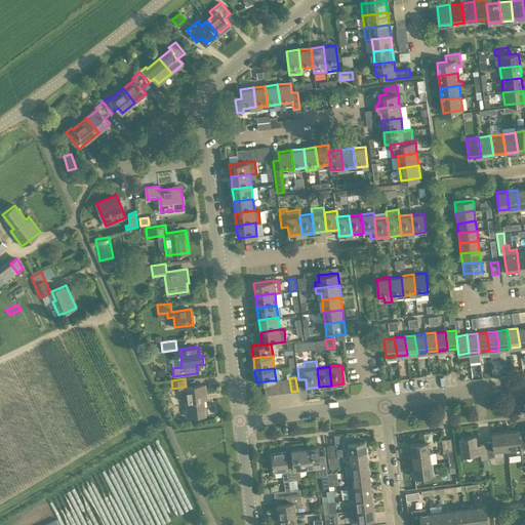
[(206,394),(205,385),(186,387),(184,387),(185,395),(187,416),(205,414),(203,395),(206,394)]
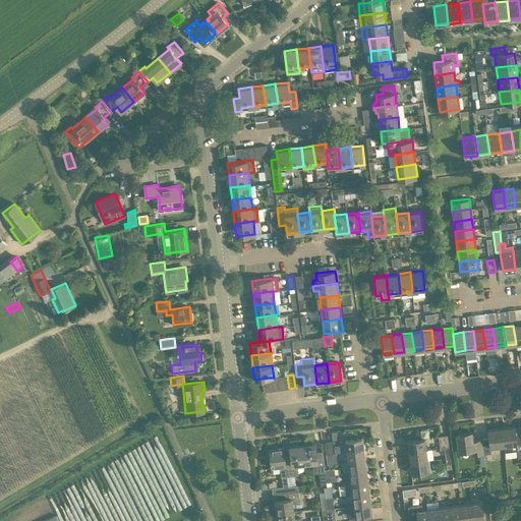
[(501,428),(503,446),(504,453),(516,452),(517,460),(520,459),(520,433),(515,435),(514,427),(501,428)]
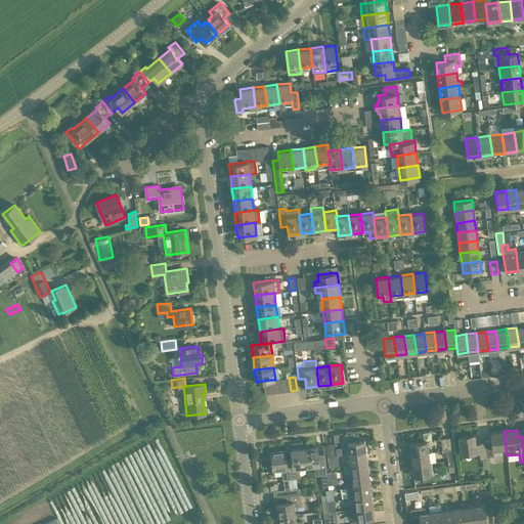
[(492,441),(484,442),(486,456),(493,455),(493,450),(506,448),(504,431),(490,433),(492,441)]
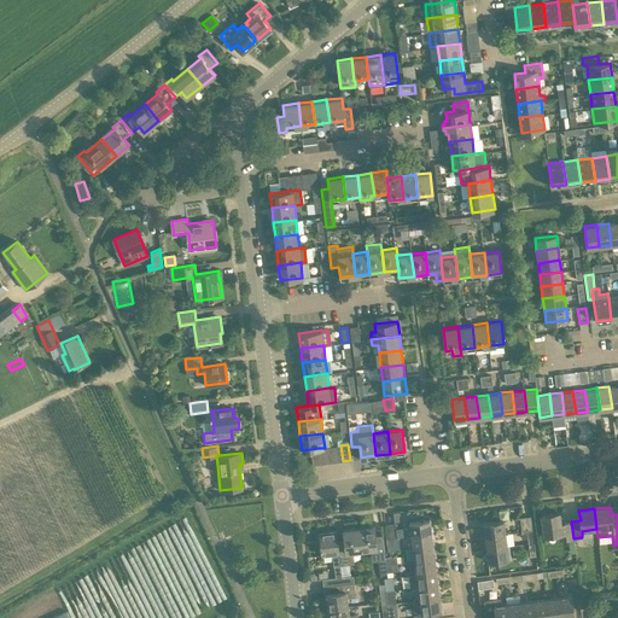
[(573,538),(571,522),(561,523),(560,513),(541,516),(543,535),(559,534),(559,541),(573,538)]
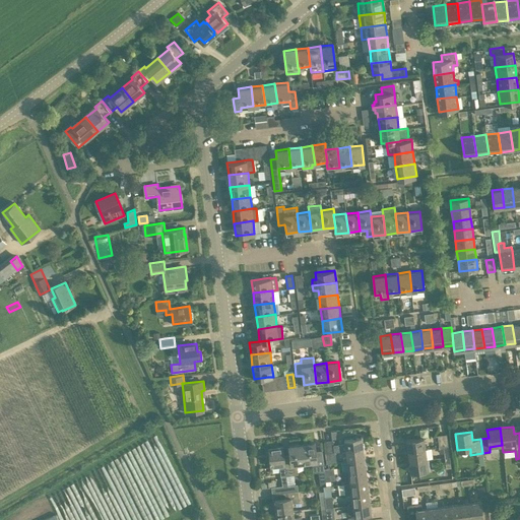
[(439,447),(443,446),(448,446),(446,434),(437,436),(439,447)]
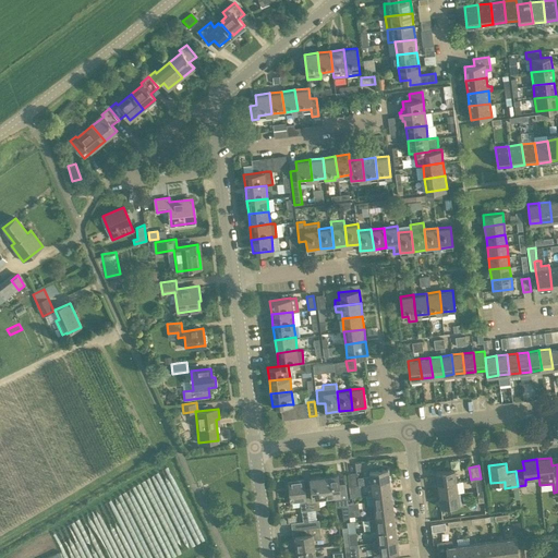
[(389,481),(388,469),(370,472),(370,476),(361,477),(361,478),(358,478),(359,485),(371,484),(371,483),(385,482),(389,481)]
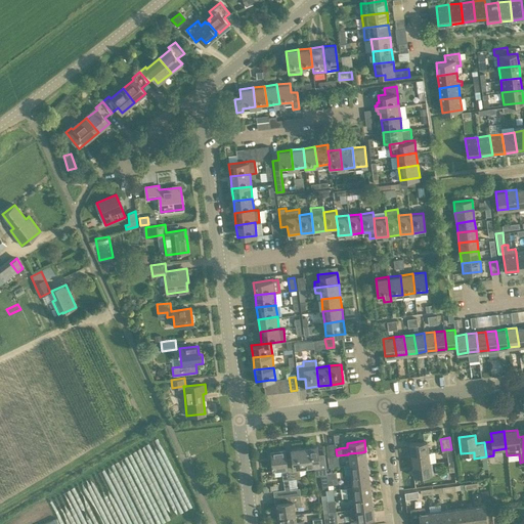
[(409,443),(410,454),(428,452),(427,441),(409,443)]
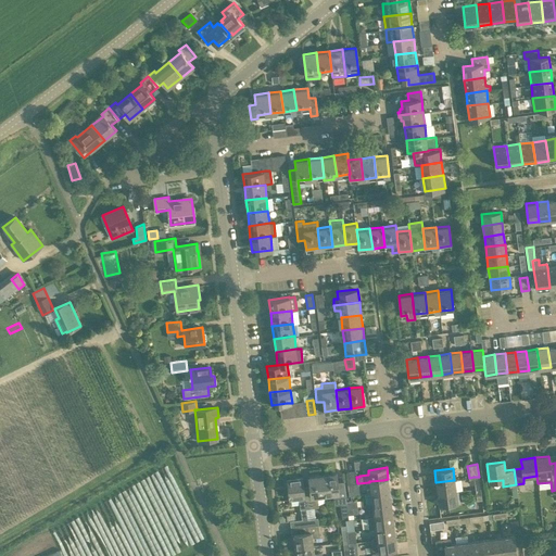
[(352,484),(357,483),(356,477),(355,471),(345,472),(348,484),(352,484)]
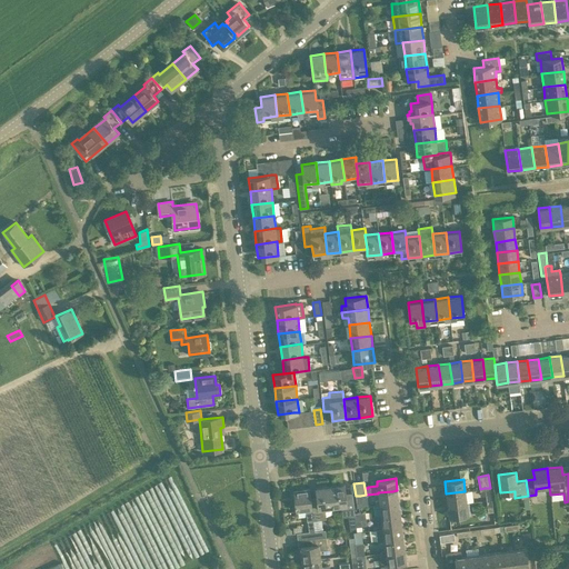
[(330,492),(332,507),(341,506),(342,516),(355,515),(355,513),(352,498),(346,499),(343,485),(329,486),(330,492)]
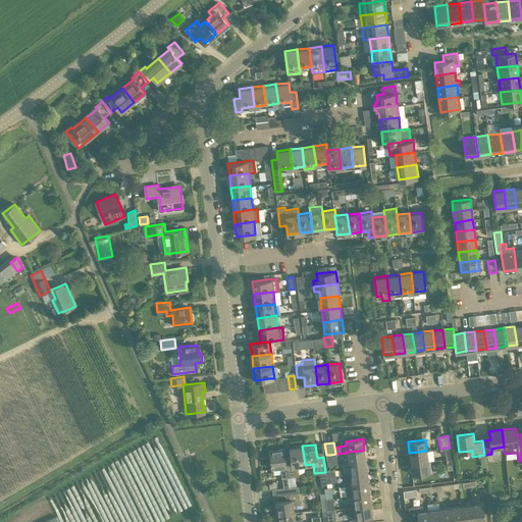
[(292,461),(285,462),(285,467),(288,477),(299,476),(297,466),(305,465),(303,452),(302,446),(290,448),(292,461)]
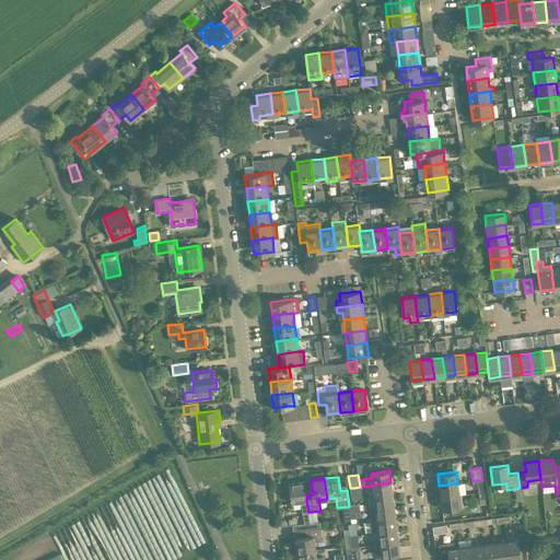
[(304,481),(289,483),(290,488),(292,503),(306,501),(306,496),(304,481)]
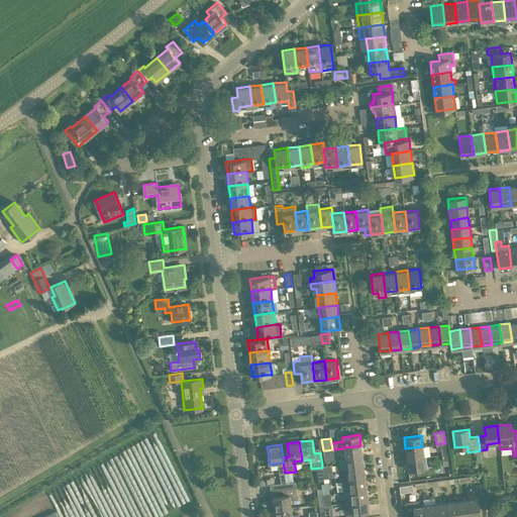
[(356,446),(343,447),(343,448),(344,458),(362,456),(360,445),(356,446)]
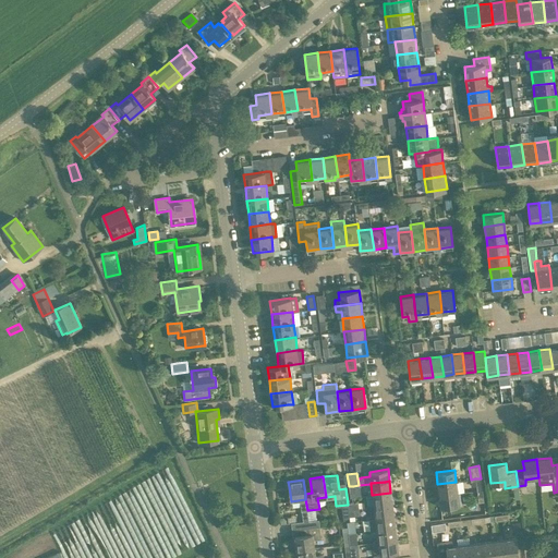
[(456,482),(437,484),(439,496),(458,493),(456,482)]
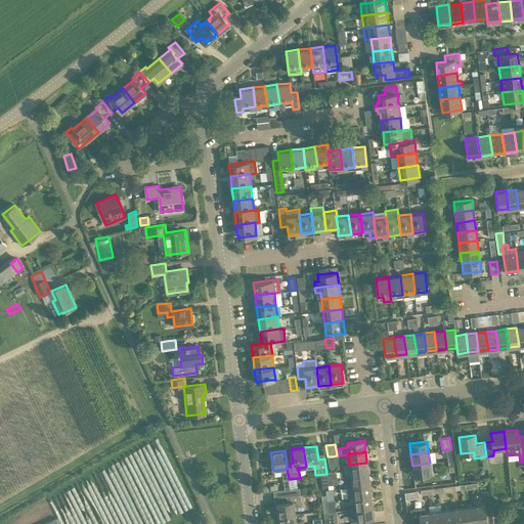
[(366,463),(349,465),(351,476),(368,474),(366,463)]
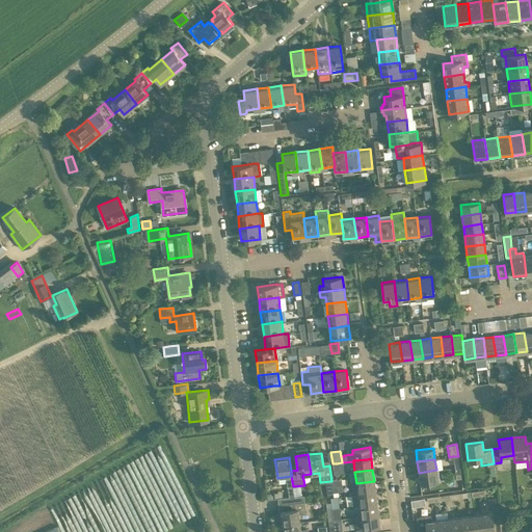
[(436,470),(419,473),(420,484),(437,481),(436,470)]
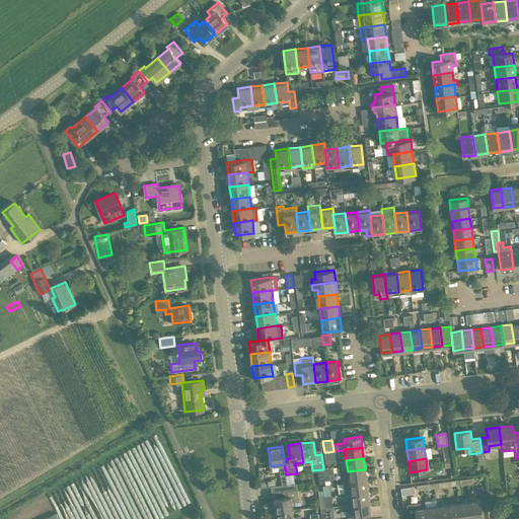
[(365,469),(348,471),(349,482),(366,479),(365,469)]
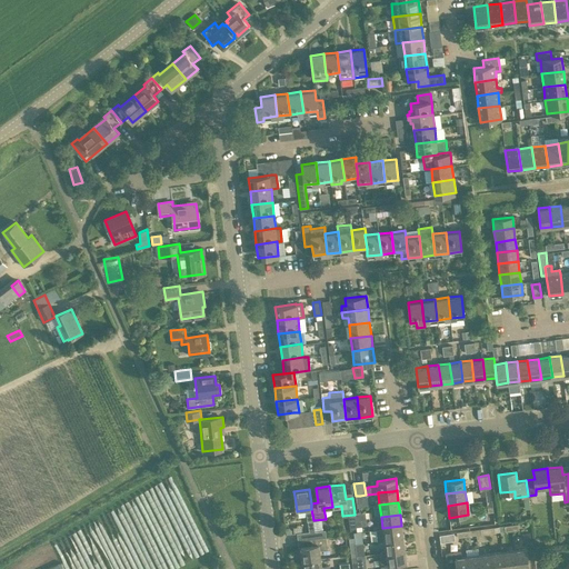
[(313,520),(308,521),(310,539),(326,537),(325,530),(315,531),(313,520)]
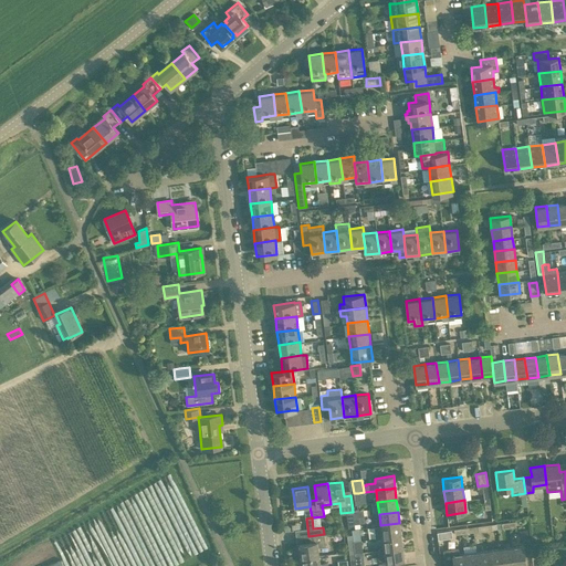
[(399,523),(380,525),(374,526),(376,538),(383,537),(390,536),(401,535),(399,523)]
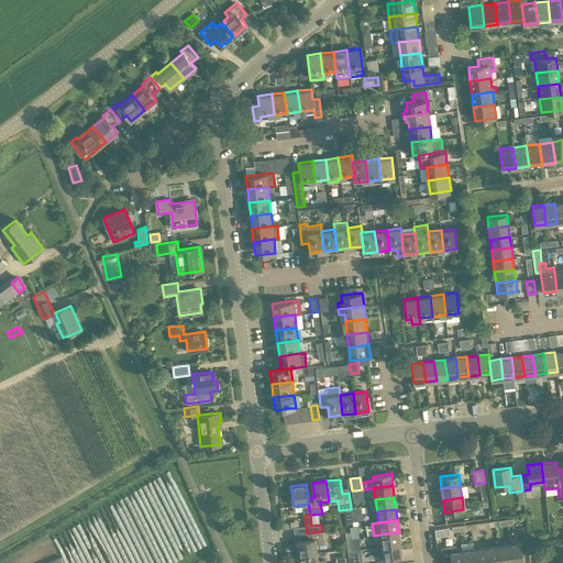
[(322,531),(307,533),(308,540),(298,541),(299,554),(317,552),(316,544),(323,543),(322,531)]
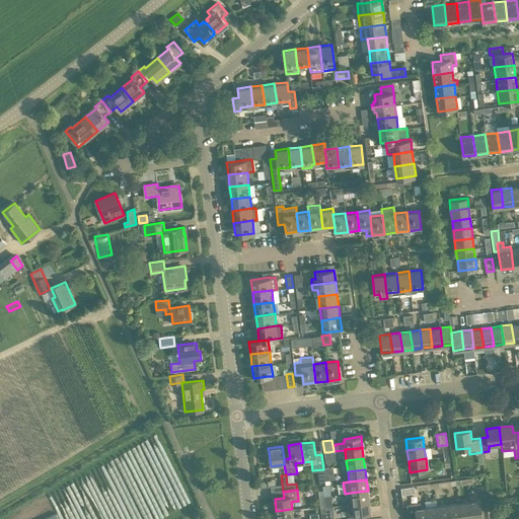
[(358,492),(351,493),(352,504),(369,502),(368,491),(358,492)]
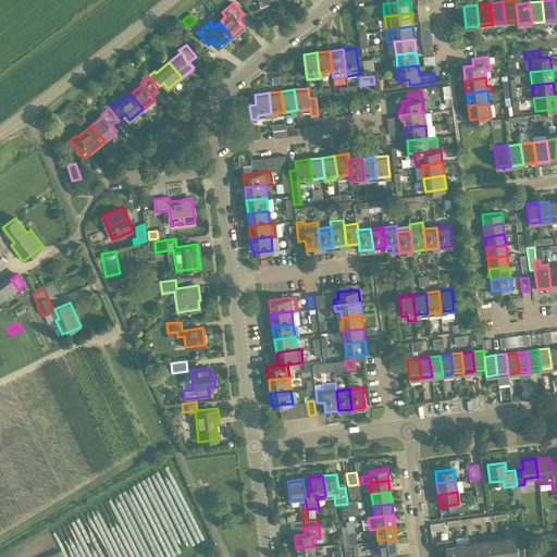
[(503,539),(505,556),(518,556),(516,537),(503,539)]
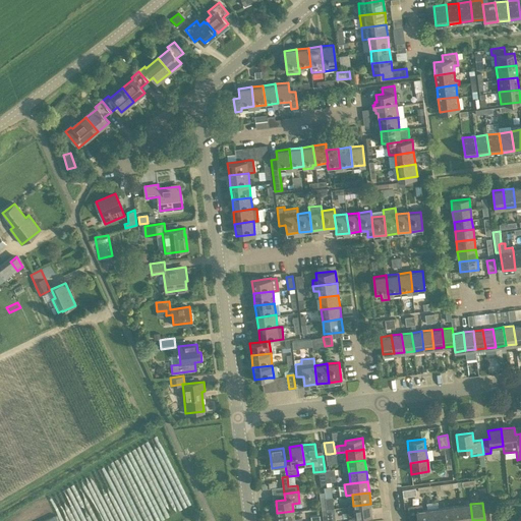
[(370,504),(353,506),(347,507),(348,520),(367,520),(367,515),(372,515),(370,504)]
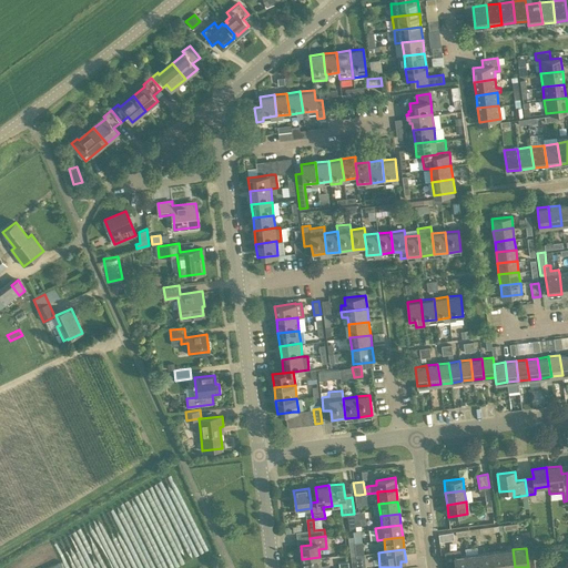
[(515,567),(513,549),(501,551),(503,567),(515,567)]
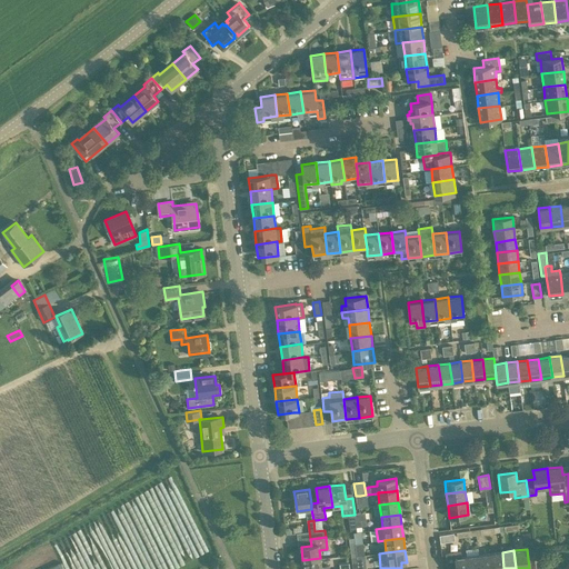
[(456,568),(467,568),(467,557),(461,558),(460,551),(445,553),(447,568),(456,568)]
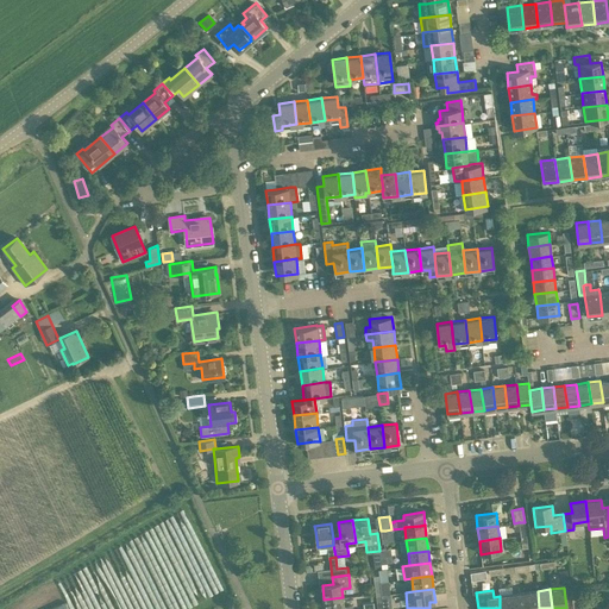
[(539,608),(538,591),(525,592),(526,608),(539,608)]
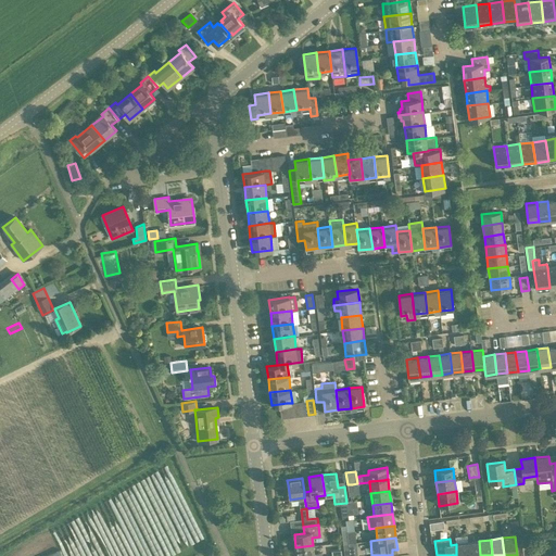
[(480,555),(479,541),(467,543),(468,555),(480,555)]
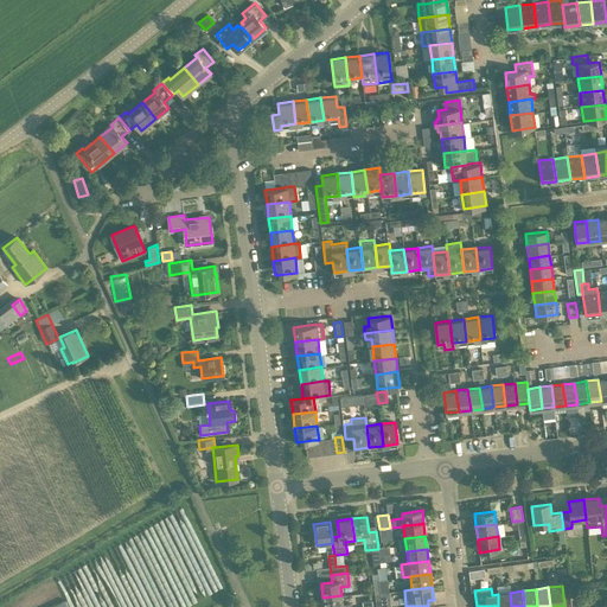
[(511,606),(510,593),(498,594),(498,606),(511,606)]
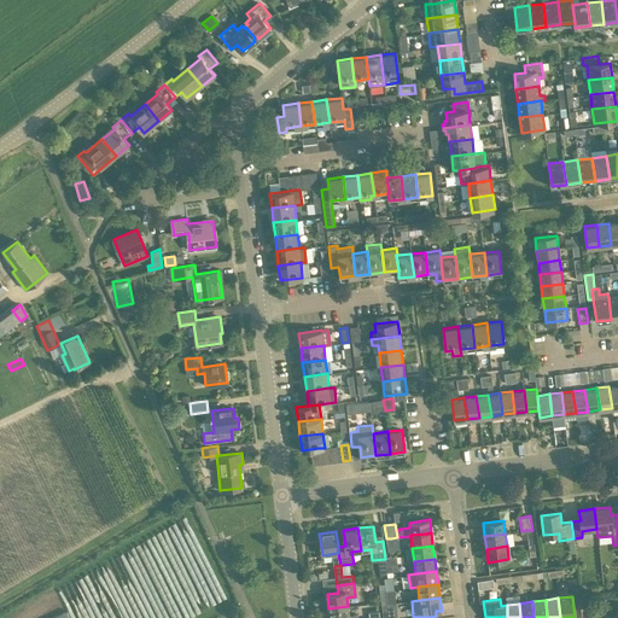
[(328,617),(357,617),(357,614),(349,616),(348,606),(328,608),(328,617)]
